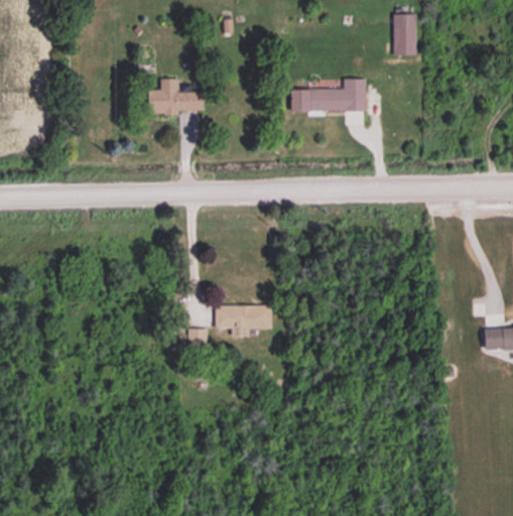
[(394,15),(394,56),(417,56),(417,15),(394,15)]
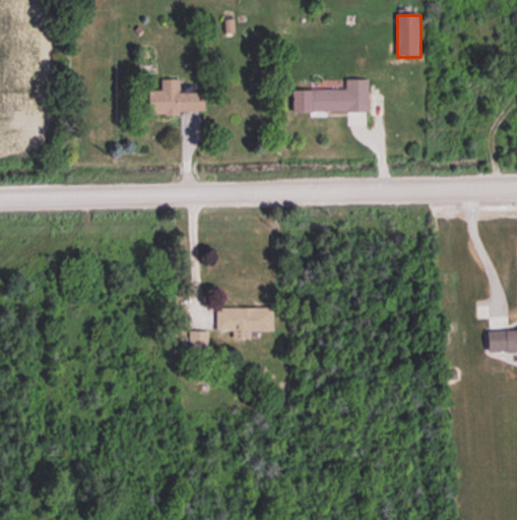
[(149,91),(149,115),(206,115),(206,93),(180,93),(180,80),(163,80),(163,91),(149,91)]
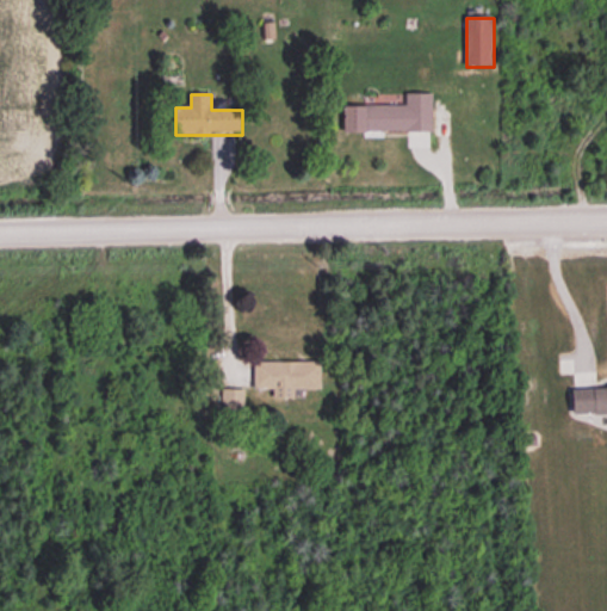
[(276,399),(296,399),(296,390),(322,390),(322,362),(255,362),(255,389),(276,389),(276,399)]
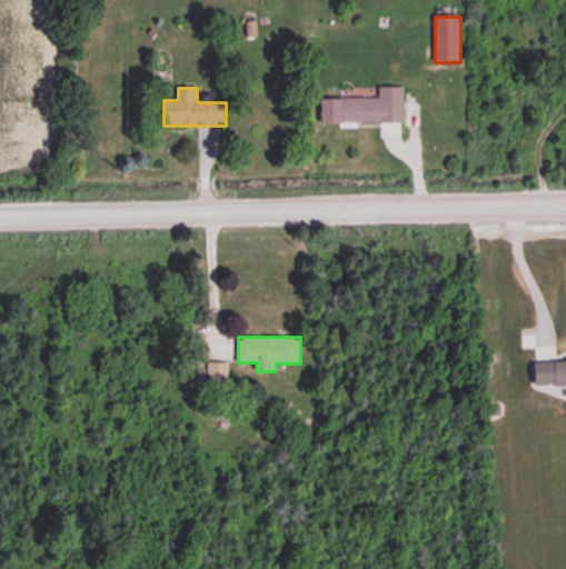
[(565,358),(534,359),(535,387),(565,386),(565,358)]
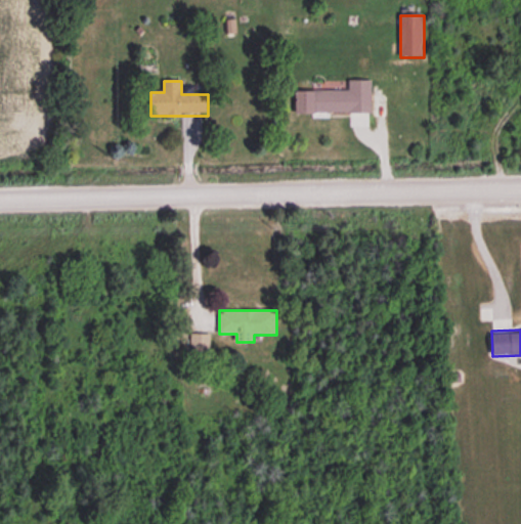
[(192,335),(192,353),(211,353),(211,335),(192,335)]
